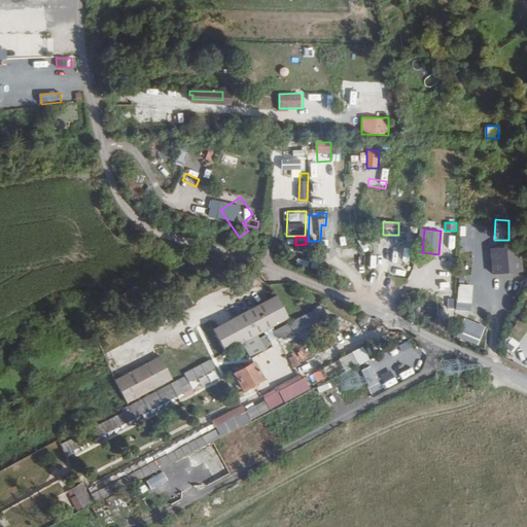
[(518,255),(521,255),(518,246),(512,246),(512,249),(492,249),(492,272),(512,272),(512,261),(518,261),(518,255)]
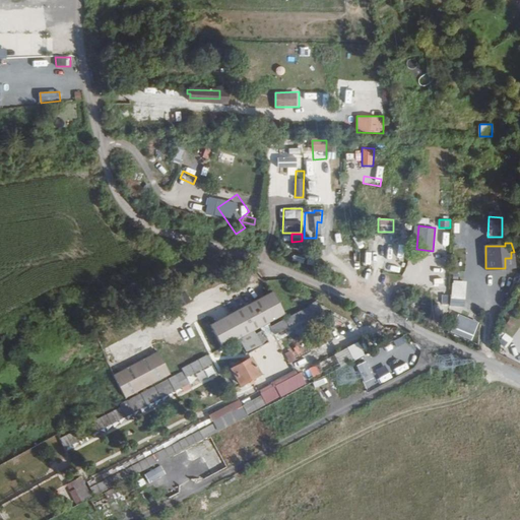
[(397,257),(404,258),(406,246),(399,245),(397,257)]
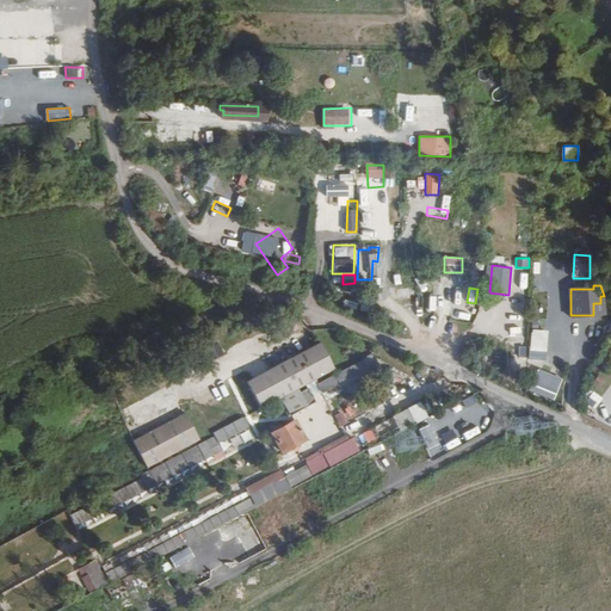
[(531,329),(530,359),(548,360),(549,329),(531,329)]
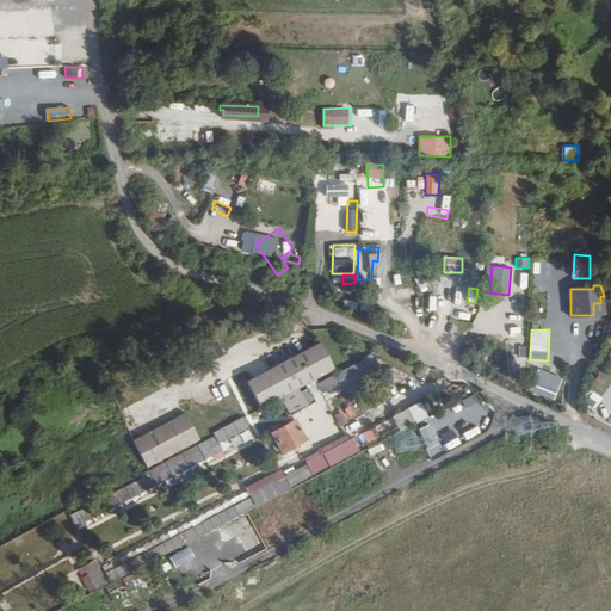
[(325,343),(251,381),(265,408),(338,370),(325,343)]
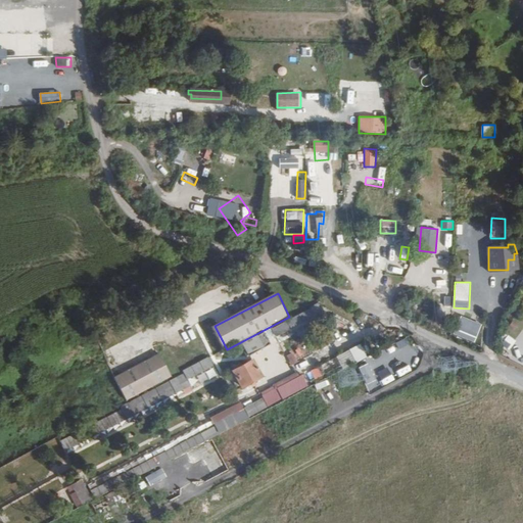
[(306,322),(303,316),(276,329),(280,337),(295,329),(295,328),(306,322)]
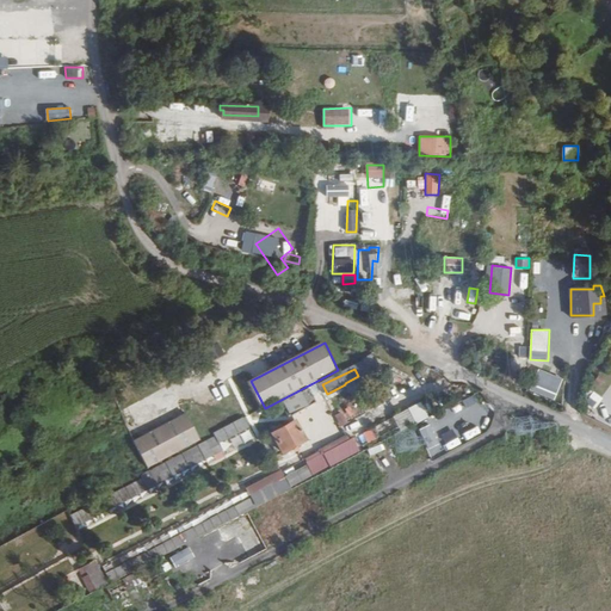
[(538,369),(534,386),(557,393),(562,377),(538,369)]
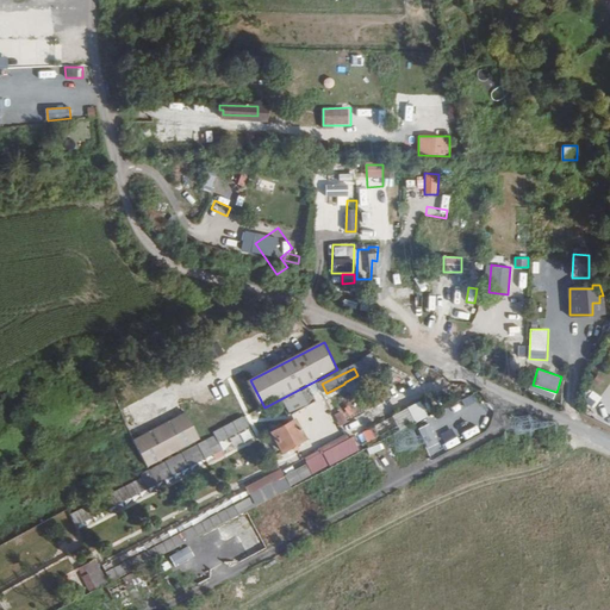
[(553,399),(555,394),(533,385),(530,390),(553,399)]
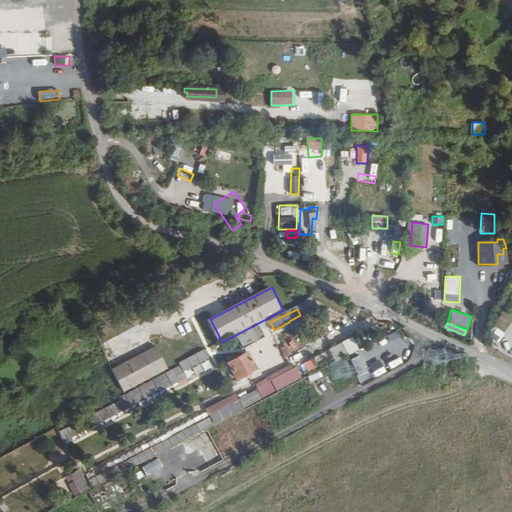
[(498,328),(491,338),(498,343),(506,334),(498,328)]
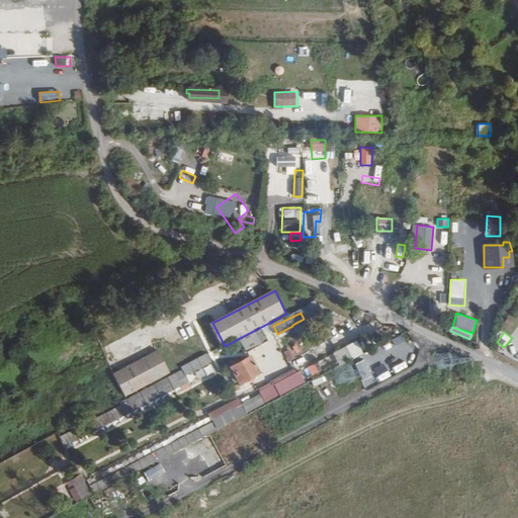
[(368,356),(361,345),(306,372),(310,380),(313,379),(314,382),(326,376),(323,370),(333,365),(335,367),(339,365),(340,366),(344,364),(345,367),(346,367),(368,356)]
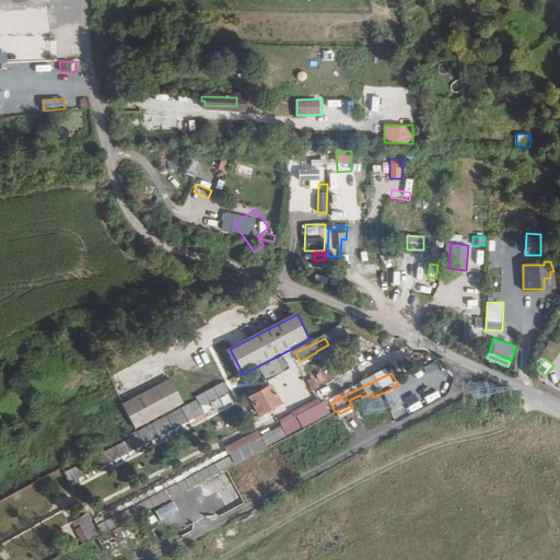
[(312,392),(319,388),(316,377),(307,380),(312,392)]
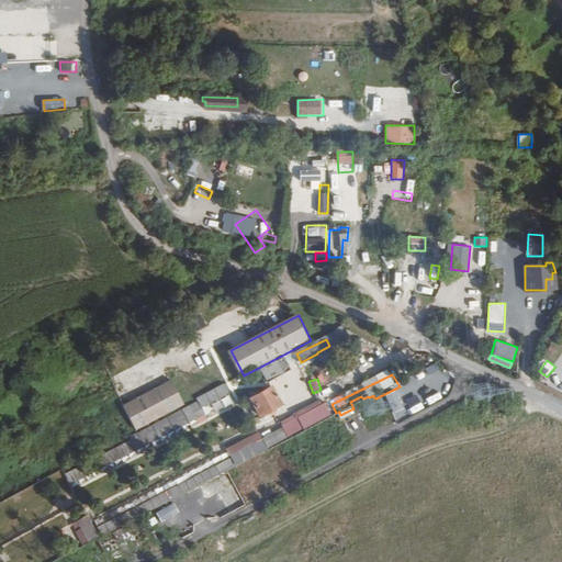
[(188,404),(175,380),(125,405),(138,429),(188,404)]
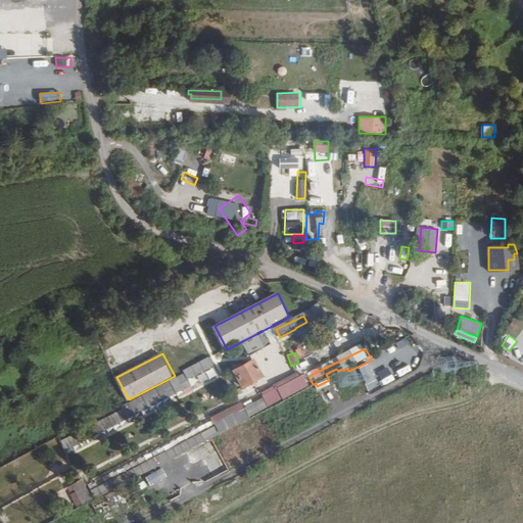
[(227,362),(223,353),(212,359),(217,367),(224,363),(227,362)]
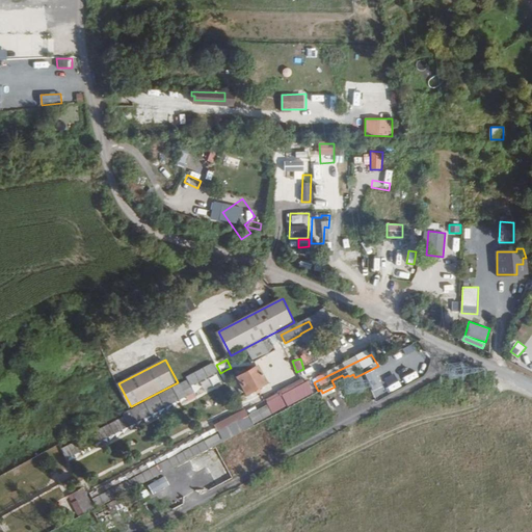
[(195,391),(231,373),(228,369),(220,373),(216,365),(188,379),(189,381),(194,389),(195,391)]
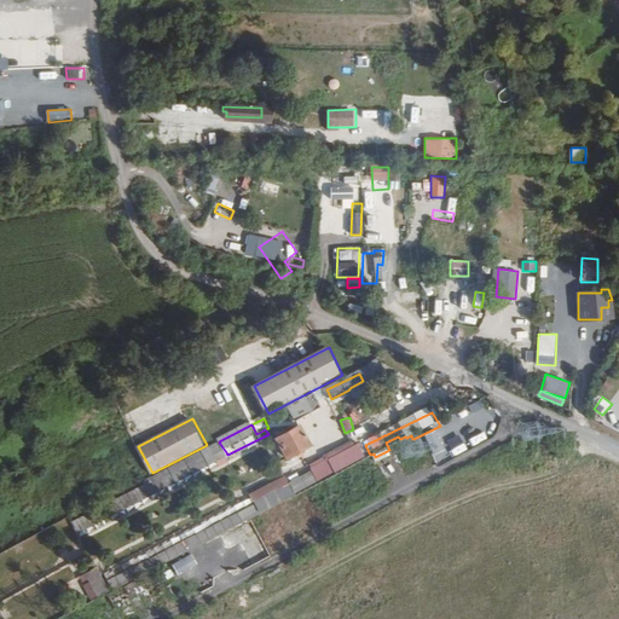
[(316,447),(305,428),(281,441),(290,461),(316,447)]
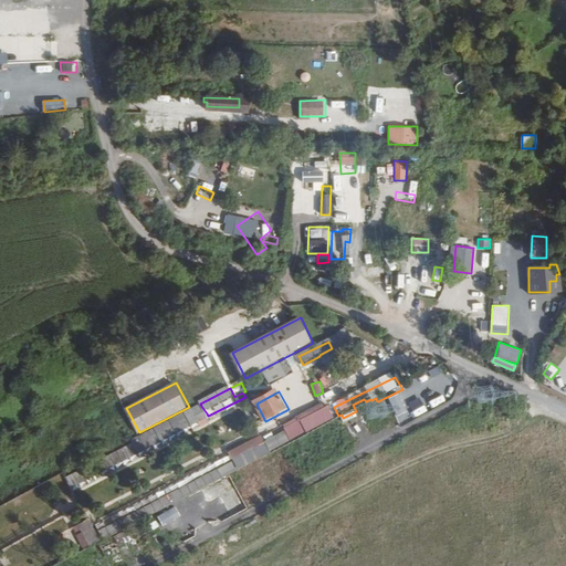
[(207,413),(201,406),(134,441),(138,450),(192,422),(207,413)]
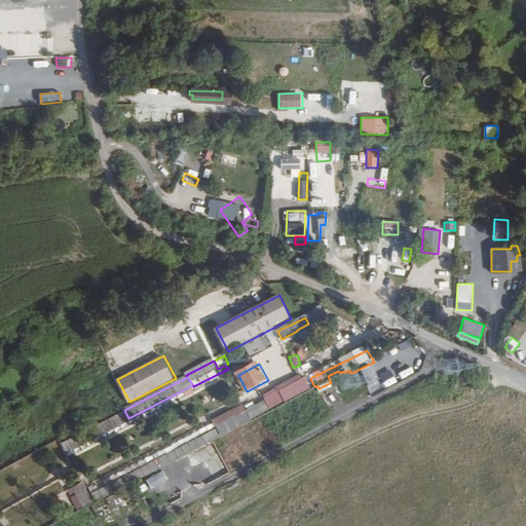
[(314,390),(309,380),(290,389),(295,401),(314,390)]
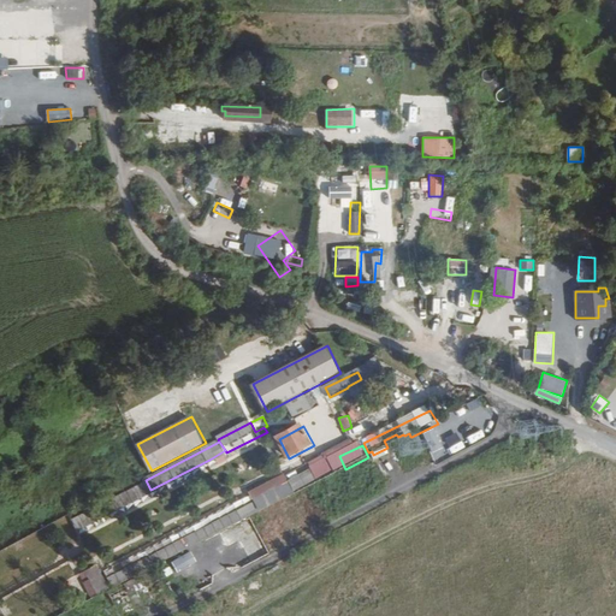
[(590,457),(592,451),(584,448),(581,454),(590,457)]
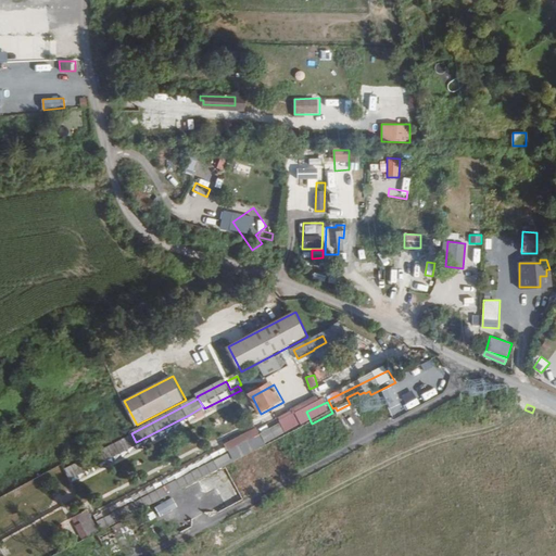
[(224,411),(220,405),(205,412),(209,418),(224,411)]
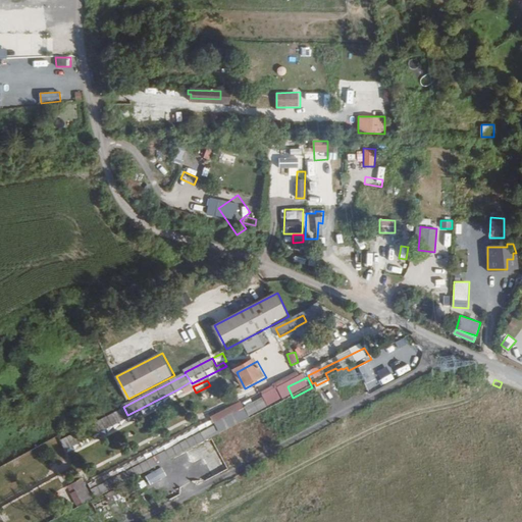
[(271,408),(284,401),(279,390),(266,398),(271,408)]
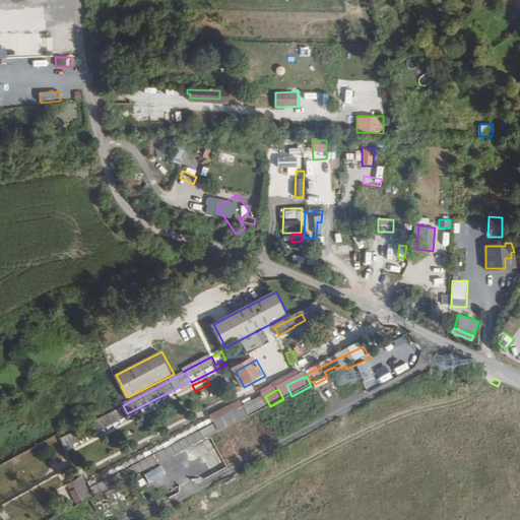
[(78,504),(266,408),(263,402),(246,410),(244,407),(214,423),(213,421),(194,431),(196,435),(175,446),(173,443),(147,456),(114,473),(116,476),(89,491),(82,477),(69,484),(78,504)]
